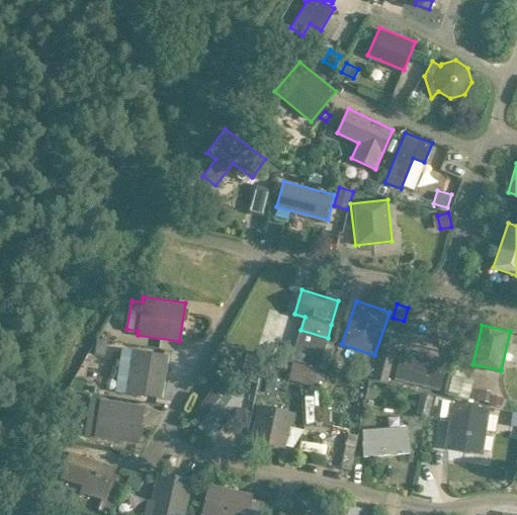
[(109,339),(97,337),(96,346),(107,348),(109,339)]
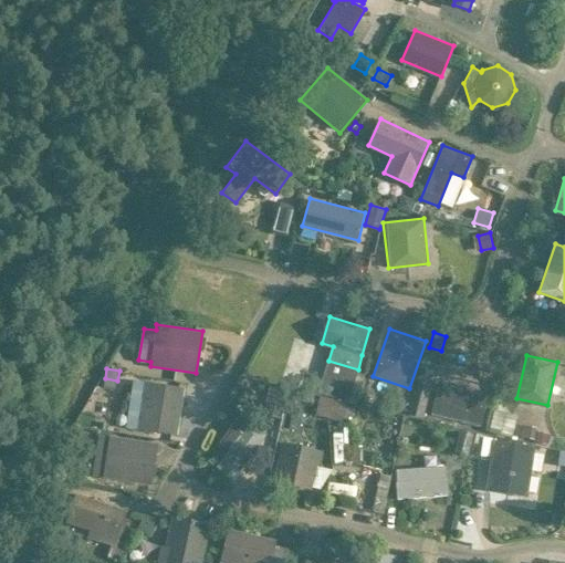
[(324,376),(320,392),(348,400),(353,385),(324,376)]
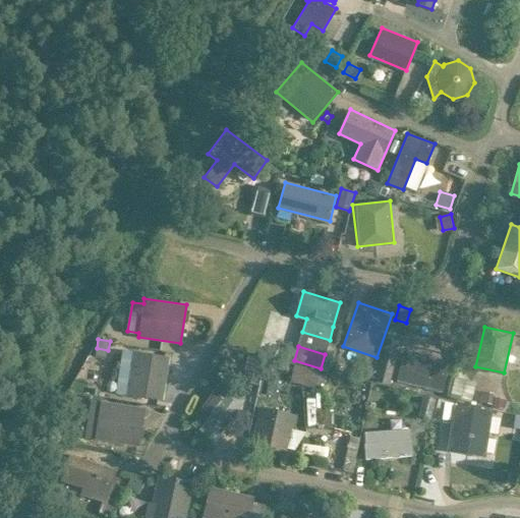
[(115,393),(162,400),(169,356),(122,349),(115,393)]
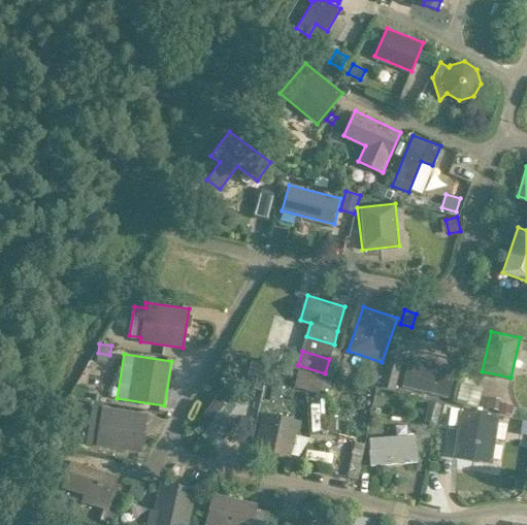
[(410,357),(403,385),(449,396),(456,368),(410,357)]
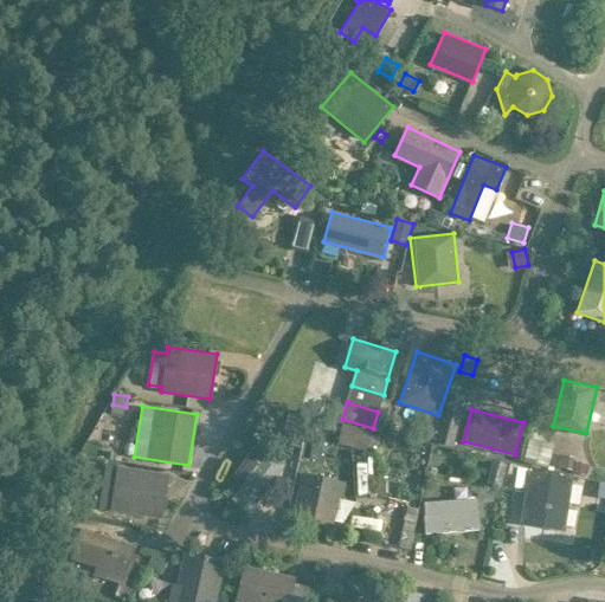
[(308,415),(289,412),(284,432),(303,435),(308,415)]
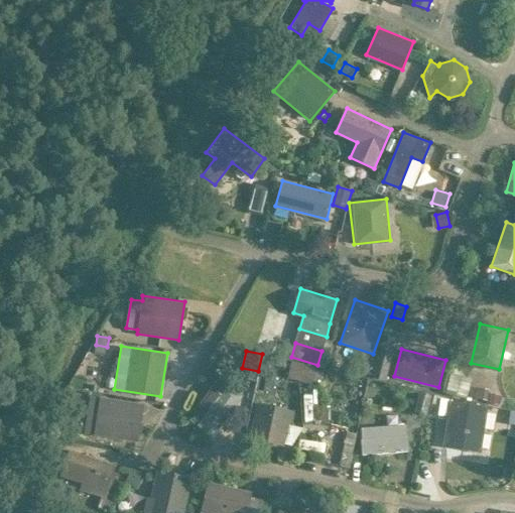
[(379,351),(373,377),(387,381),(393,354),(379,351)]
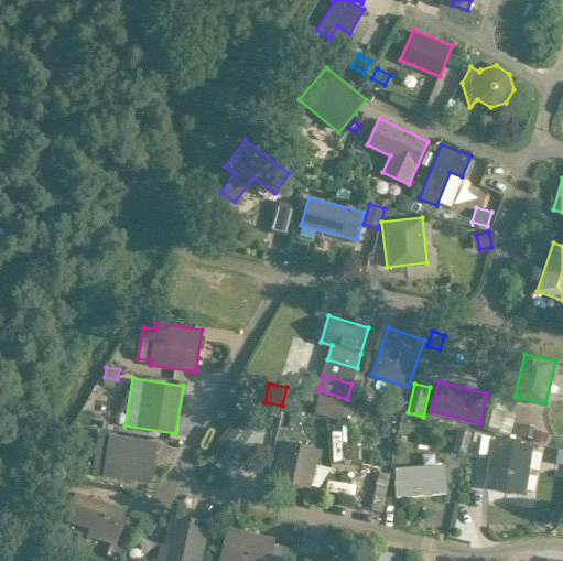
[(318,392),(314,411),(340,417),(345,399),(318,392)]
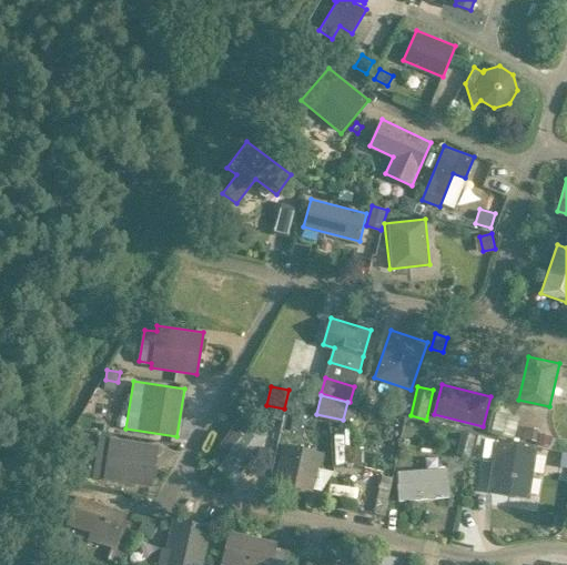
[(396,400),(394,404),(395,410),(401,412),(405,410),(407,405),(406,401),(402,399),(396,400)]
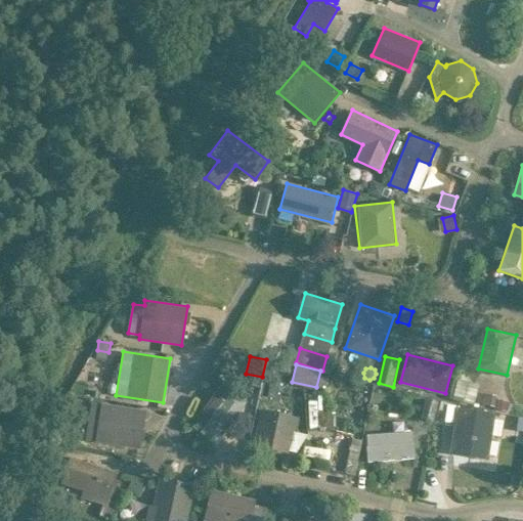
[(201,431),(218,443),(247,401),(221,384),(204,408),(213,415),(201,431)]
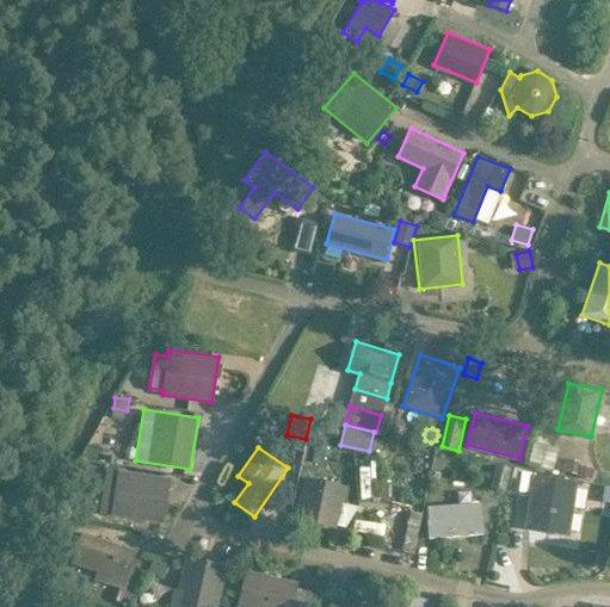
[(575,472),(578,460),(558,457),(555,469),(575,472)]
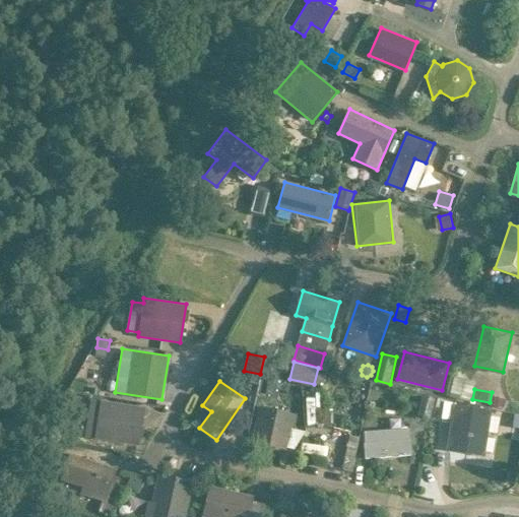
[(422,394),(417,413),(431,416),(435,397),(422,394)]
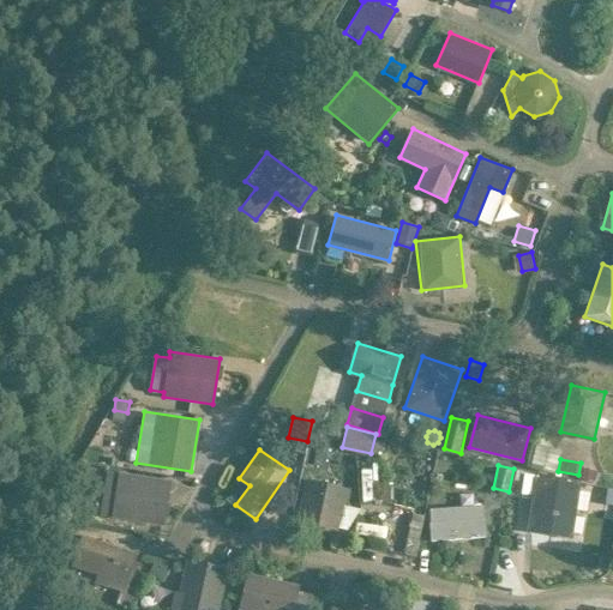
[(583,466),(581,476),(596,479),(598,469),(583,466)]
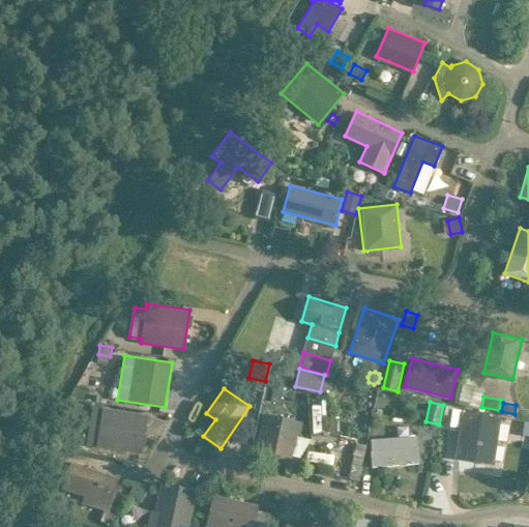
[(147,414),(103,406),(103,408),(92,406),(86,442),(97,444),(96,445),(141,454),(147,414)]
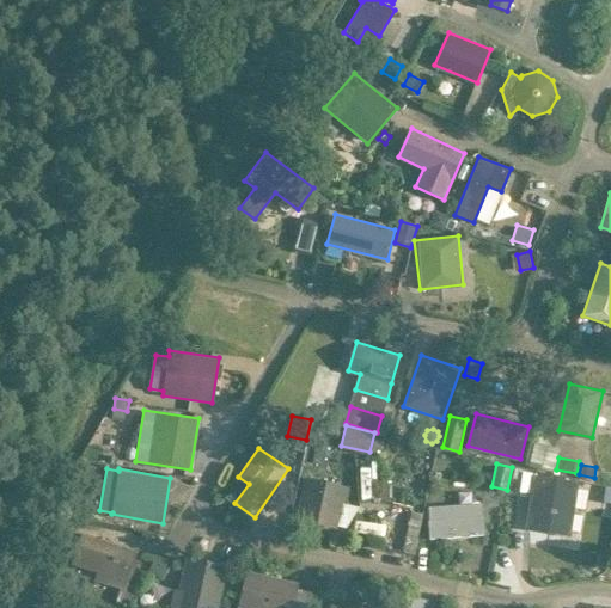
[(294,524),(336,533),(340,516),(342,516),(349,486),(304,477),(294,524)]
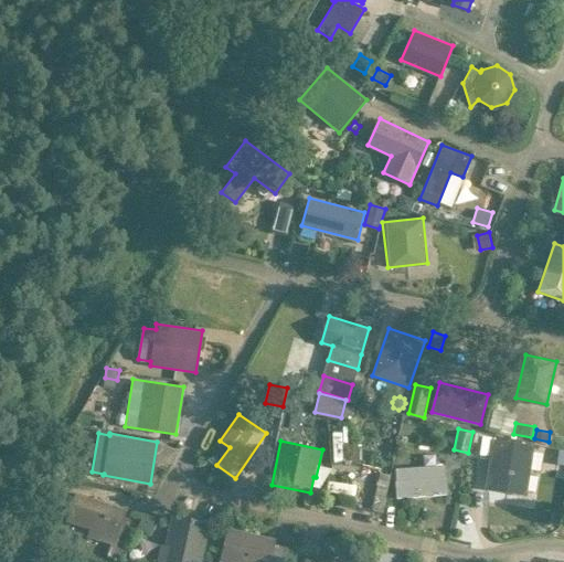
[(495,442),(488,487),(524,492),(532,447),(495,442)]
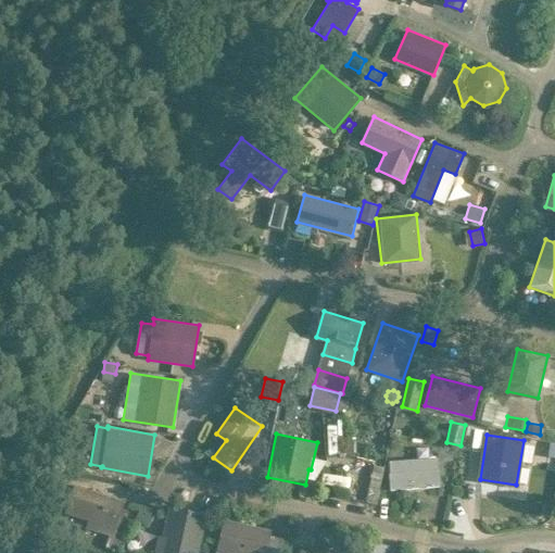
[(51,455),(48,466),(63,470),(65,459),(51,455)]
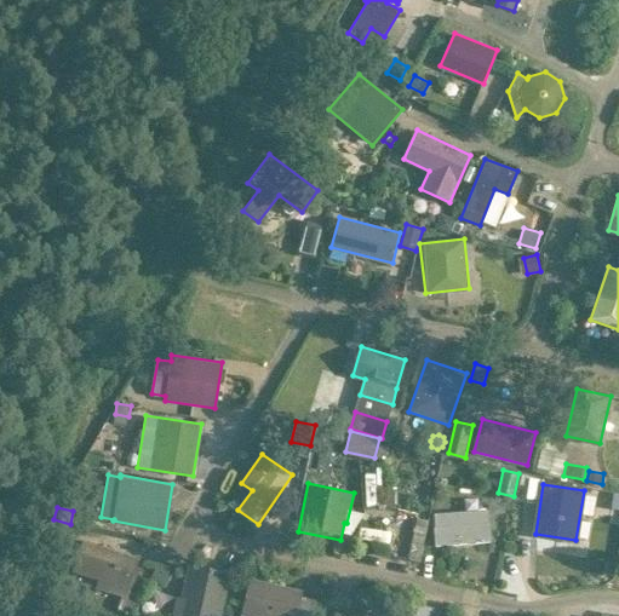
[(434,527),(435,545),(493,540),(491,508),(435,513),(436,527),(434,527)]
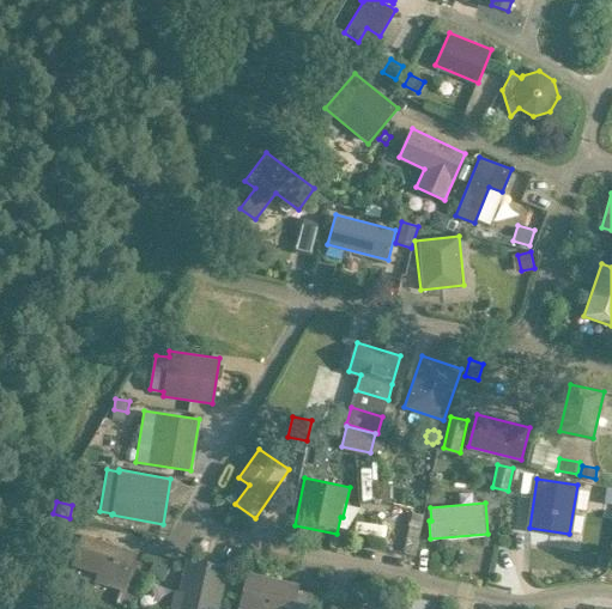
[(50,516),(48,533),(66,536),(70,519),(50,516)]
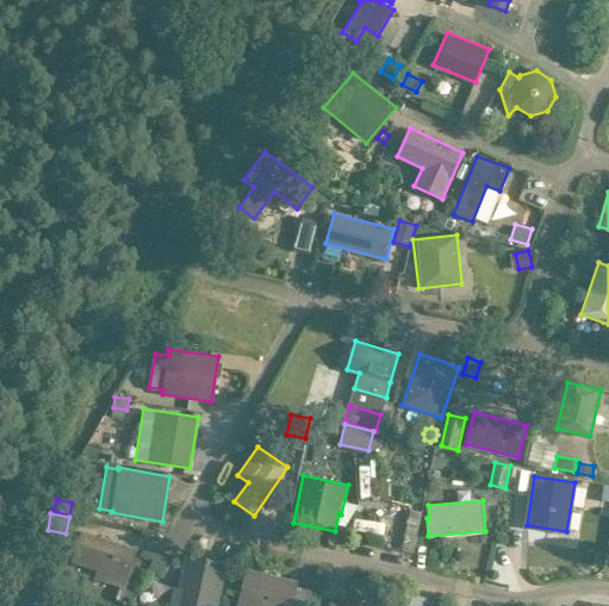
[(72,560),(97,568),(94,578),(120,586),(116,598),(128,601),(135,582),(126,580),(128,578),(137,550),(93,536),(81,532),(72,560)]
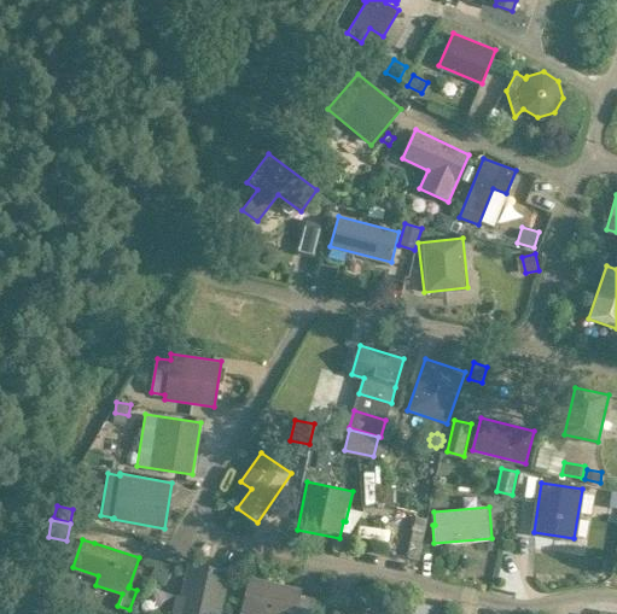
[(164,584),(173,571),(158,562),(150,576),(164,584)]
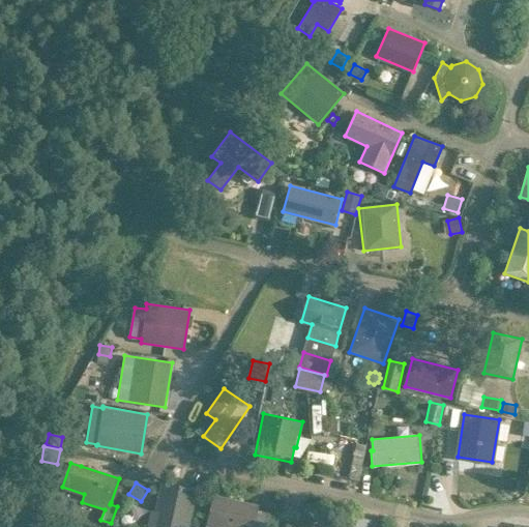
[(151,526),(189,526),(198,490),(160,482),(151,526)]
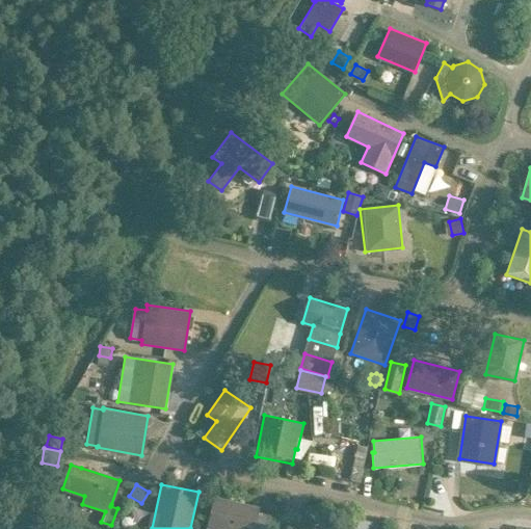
[(205,528),(268,528),(271,516),(257,512),(259,506),(213,496),(205,528)]
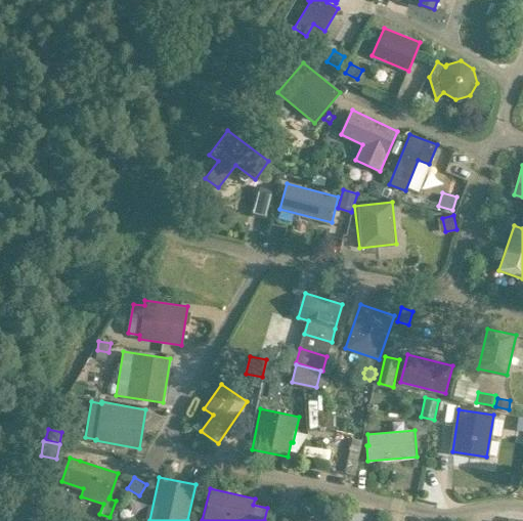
[(366,520),(368,514),(353,511),(351,519),(343,517),(342,520),(336,518),(335,520),(366,520)]
